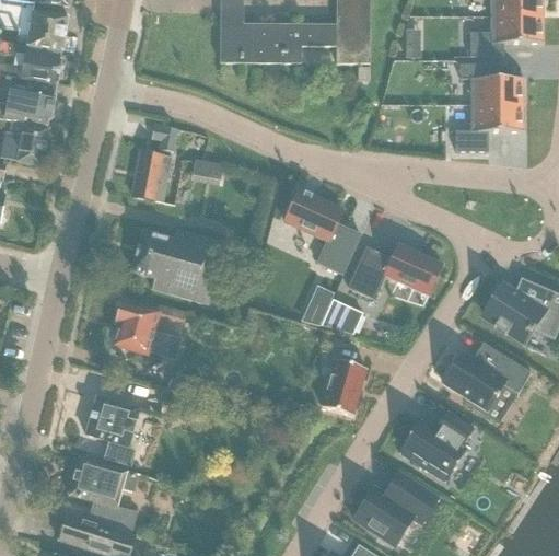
[(0,0),(0,24),(28,29),(26,43),(34,44),(61,49),(62,49),(68,14),(32,9),(33,0),(0,0)]
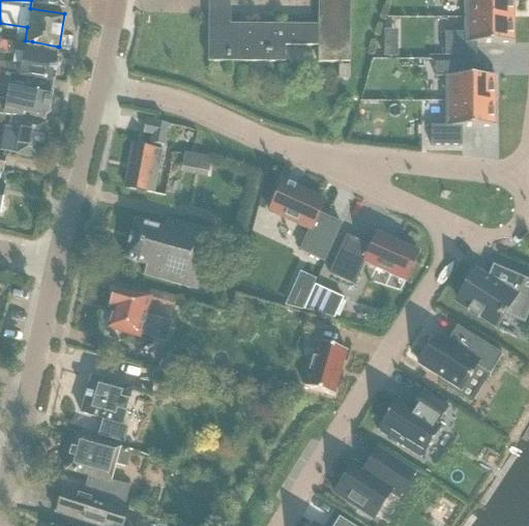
[(318,0),(319,22),(318,42),(318,59),(350,59),(350,0),(318,0)]
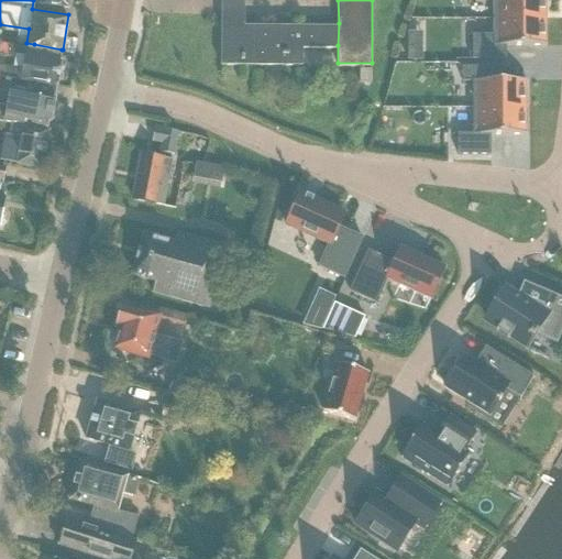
[(493,0),(493,15),(546,15),(544,0),(493,0)]
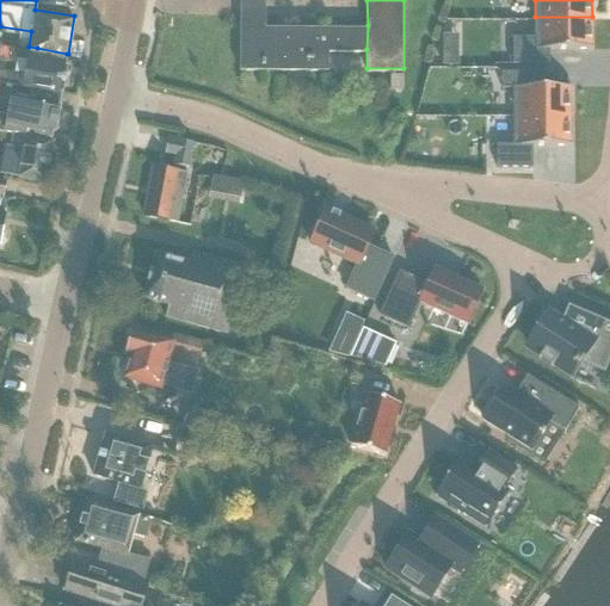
[(592,17),(535,17),(535,35),(512,35),(512,61),(549,61),(549,47),(593,47),(593,44),(592,44),(592,17)]
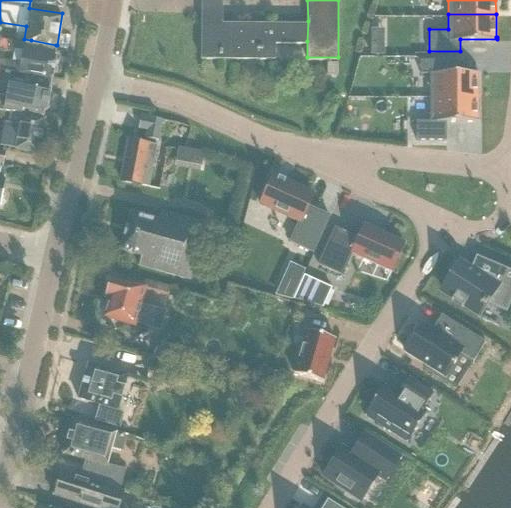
[(307,41),(308,21),(201,20),(201,57),(274,57),(274,41),(307,41)]
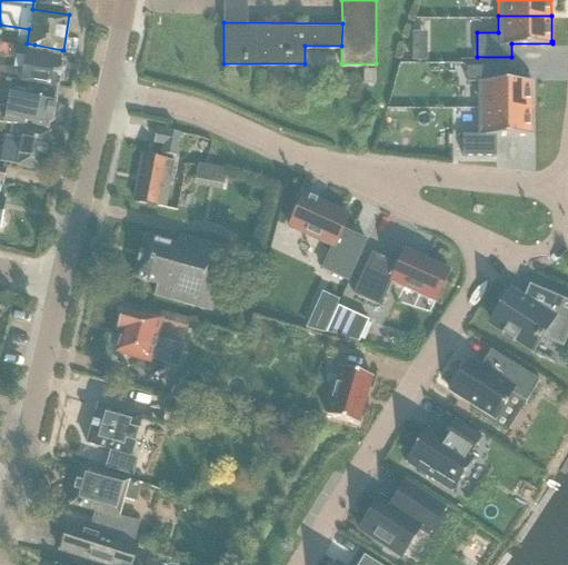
[(61,58),(62,50),(35,45),(33,53),(26,52),(23,67),(2,63),(3,59),(0,58),(0,73),(1,75),(37,80),(57,83),(58,83),(62,59),(61,58)]
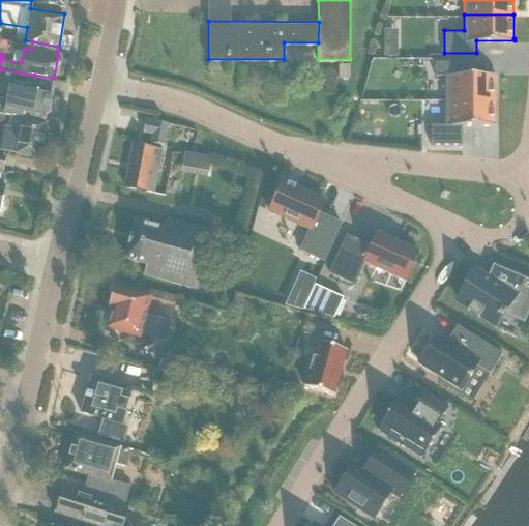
[(445,98),(494,98),(494,74),(496,74),(496,72),(462,72),(462,60),(435,60),(435,74),(445,74),(445,98)]
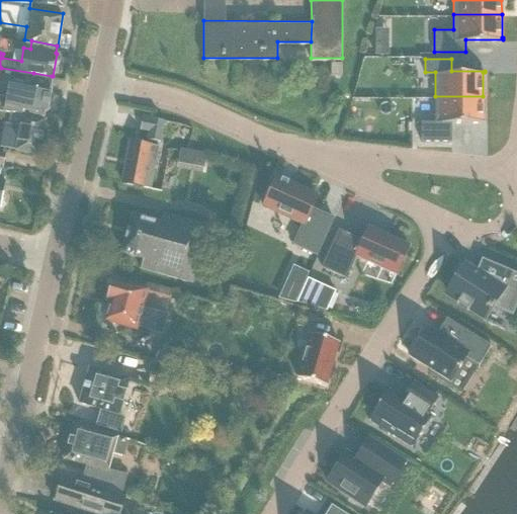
[(331,60),(331,73),(342,73),(342,60),(331,60)]
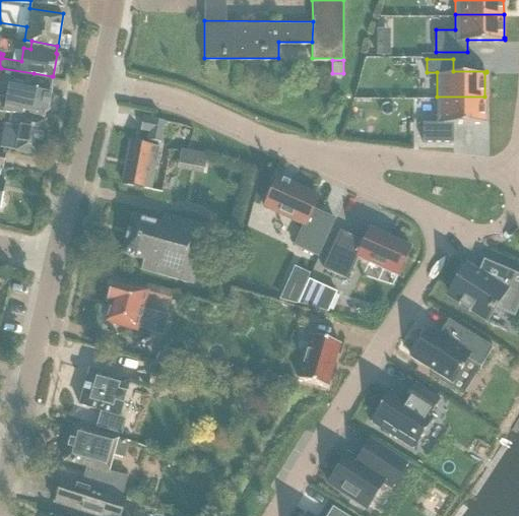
[(0,93),(0,108),(4,109),(44,116),(45,109),(47,110),(51,88),(50,87),(52,76),(34,73),(31,84),(9,80),(7,94),(0,93)]
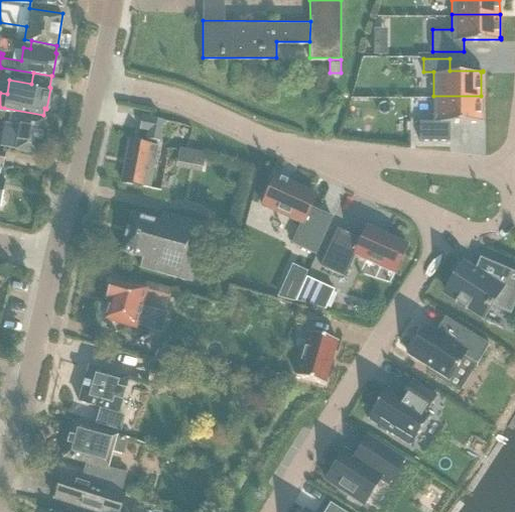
[(481,119),(481,96),(433,96),(433,119),(419,119),(419,138),(449,139),(449,121),(483,120),(483,119),(481,119)]
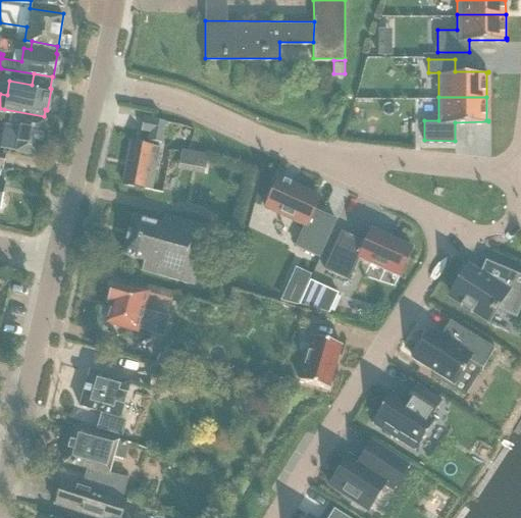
[(15,149),(39,154),(46,119),(10,112),(3,146),(15,148),(15,149)]
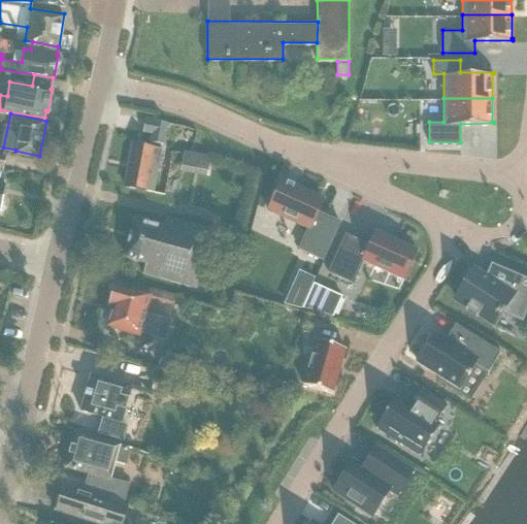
[(164,141),(167,120),(145,117),(143,129),(152,131),(150,139),(164,141)]
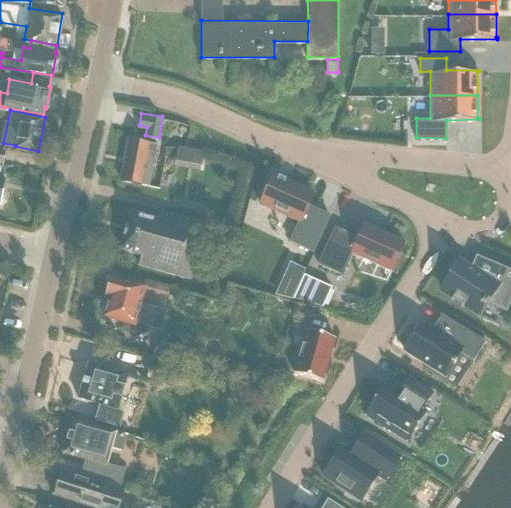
[(149,184),(153,163),(157,143),(129,137),(121,179),(149,184)]
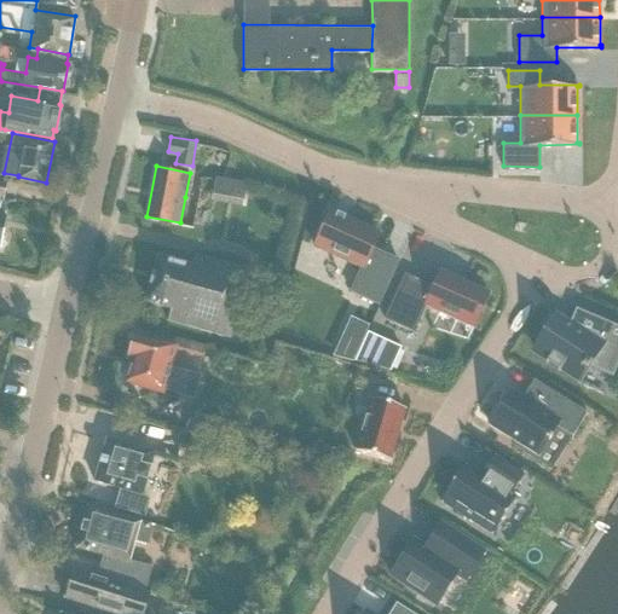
[(236,183),(232,201),(242,203),(246,184),(236,183)]
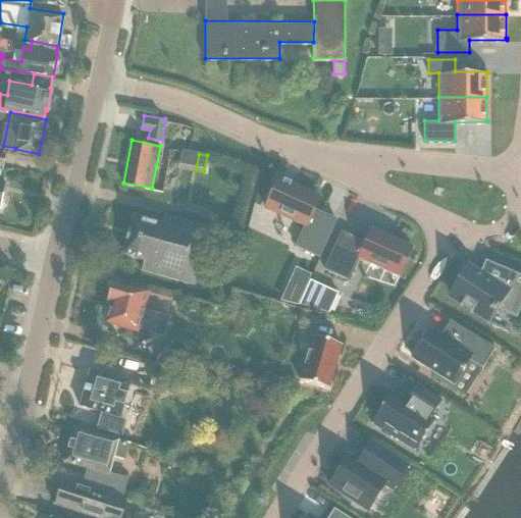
[(317,202),(276,184),(262,213),(302,231),(293,252),(316,262),(333,225),(311,215),(317,202)]
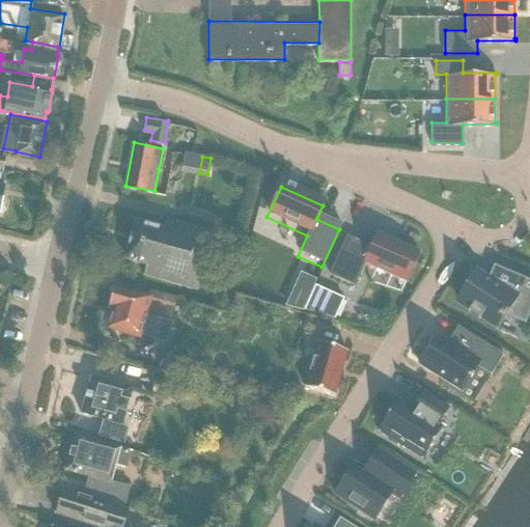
[(211,227),(169,215),(166,226),(136,218),(124,256),(146,262),(143,272),(197,287),(210,245),(205,243),(211,227)]
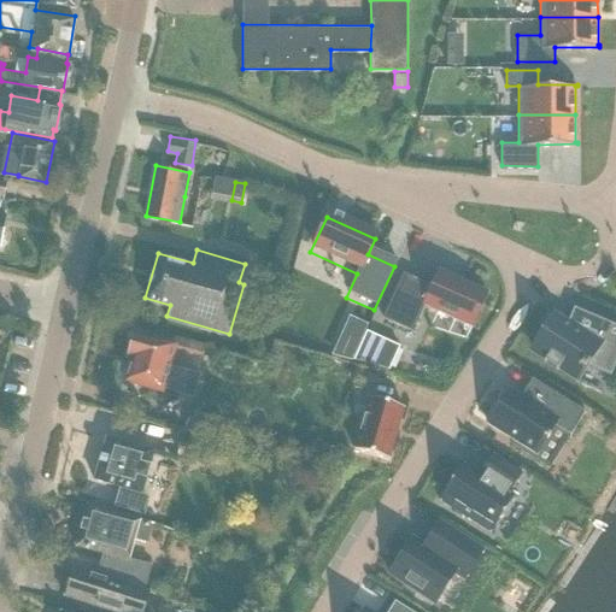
[(432,284),(404,271),(383,315),(411,328),(424,301),(473,323),(487,290),(439,268),(432,284)]
